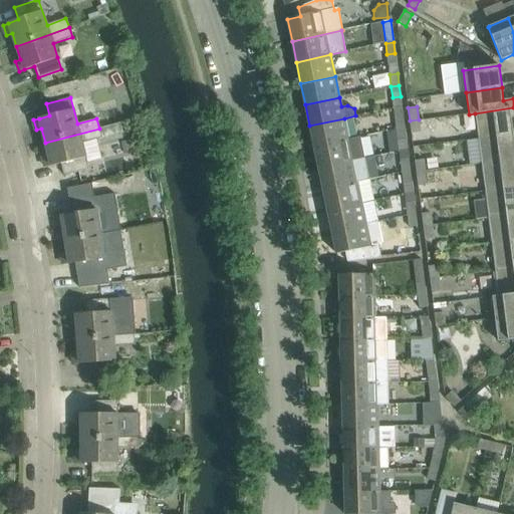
[(513,107),(475,113),(478,139),(513,135),(511,118),(513,117),(513,107)]
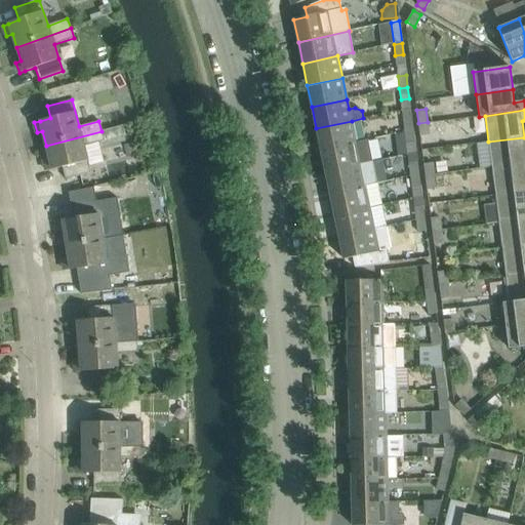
[(411,119),(403,120),(405,131),(413,130),(411,119)]
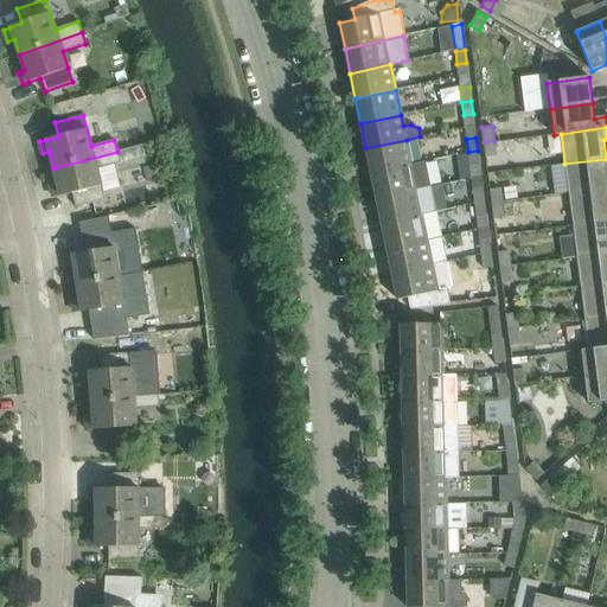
[(407,140),(365,148),(371,173),(411,165),(407,140)]
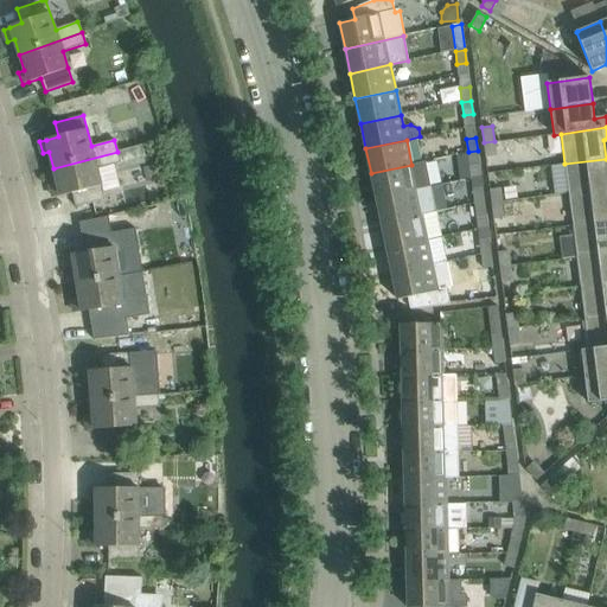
[(163,142),(149,146),(152,153),(159,157),(166,155),(163,142)]
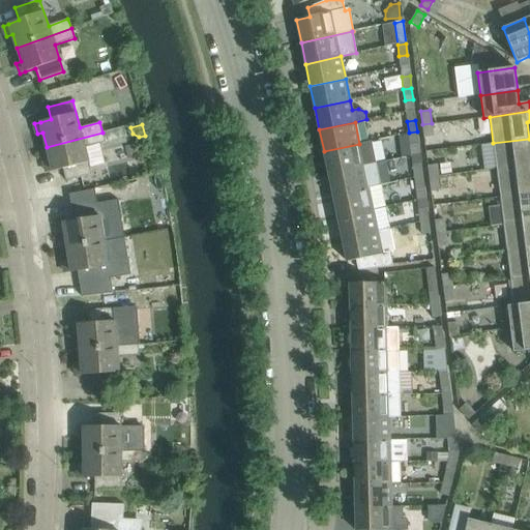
[(432,124),(422,126),(424,139),(434,138),(432,124)]
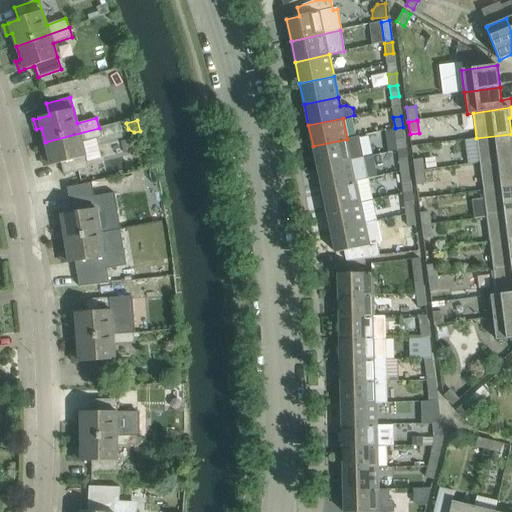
[(403,127),(395,128),(396,140),(404,139),(403,127)]
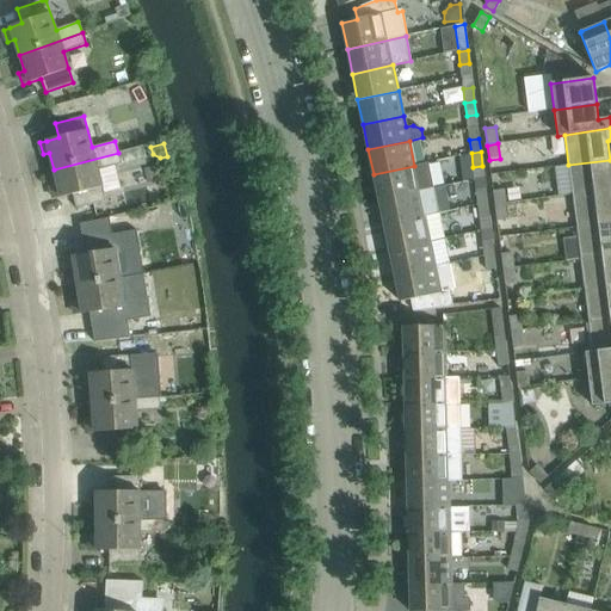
[(121,164),(118,153),(54,170),(57,185),(51,186),(54,198),(60,197),(61,197),(73,195),(76,209),(90,205),(104,202),(100,187),(102,186),(97,170),(121,164)]
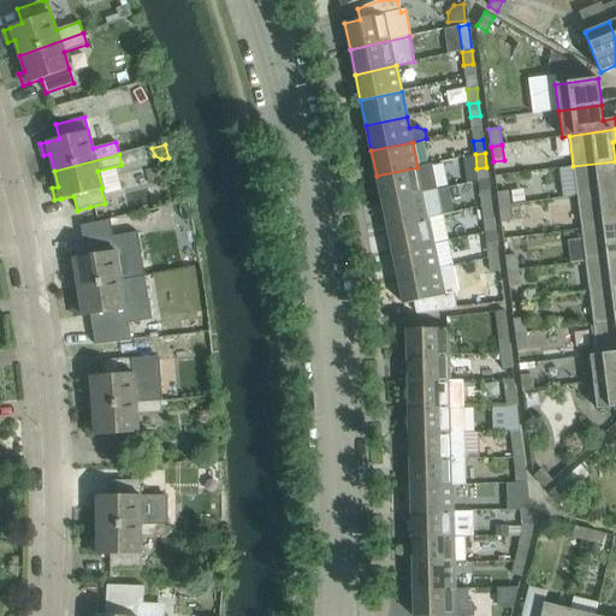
[(615,169),(615,161),(573,166),(578,197),(615,191),(615,169)]
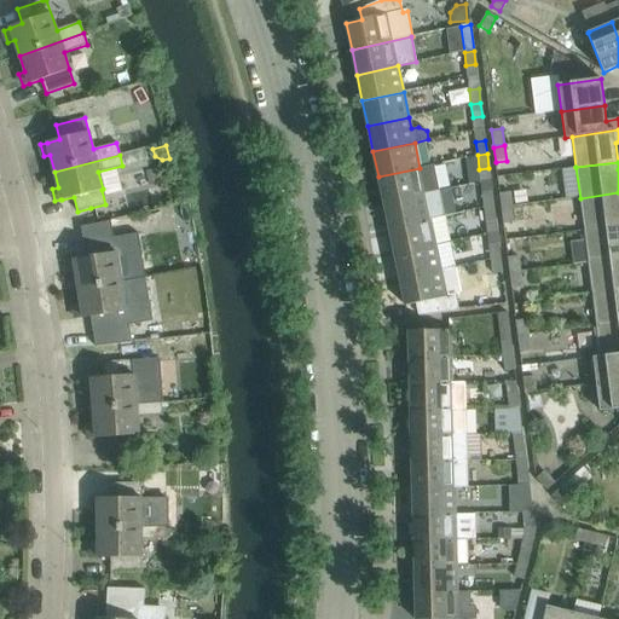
[(420,168),(379,177),(383,202),(438,191),(433,166),(420,168)]
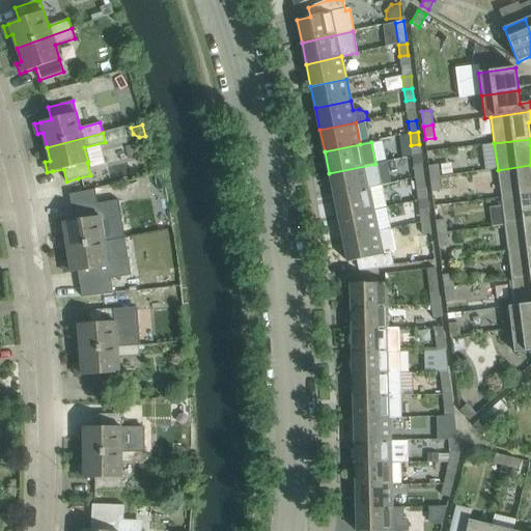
[(375,164),(329,173),(333,196),(369,188),(381,186),(390,184),(385,162),(375,164)]
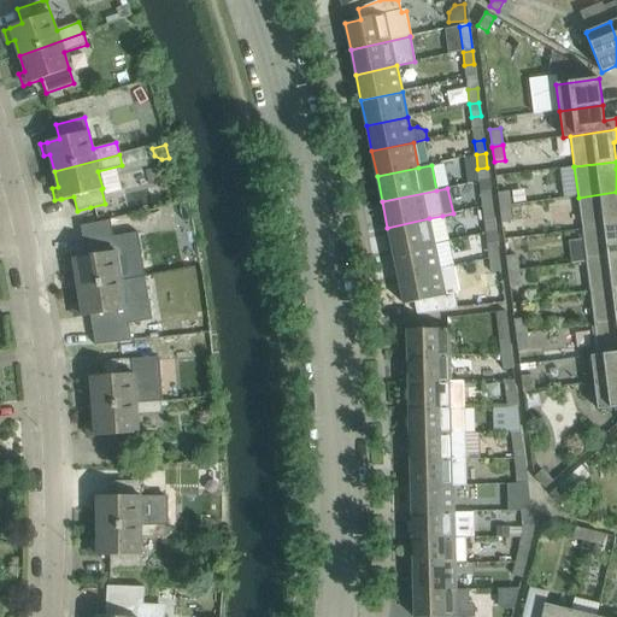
[(491,192),(481,193),(482,207),(492,206),(491,192)]
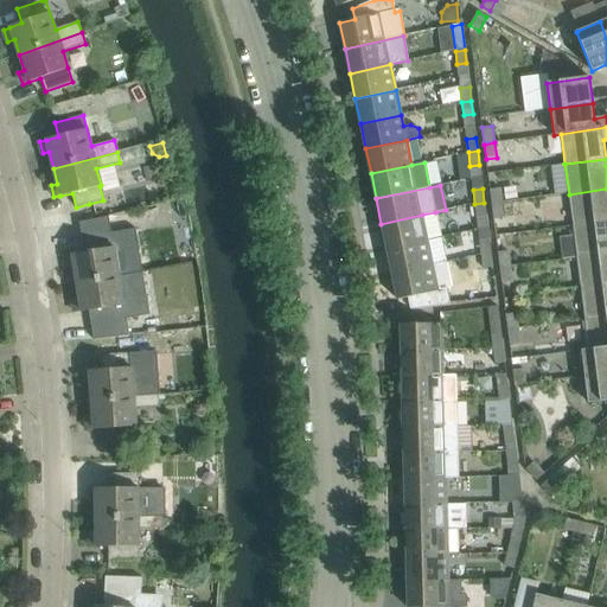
[(606,189),(569,195),(573,225),(606,221),(606,189)]
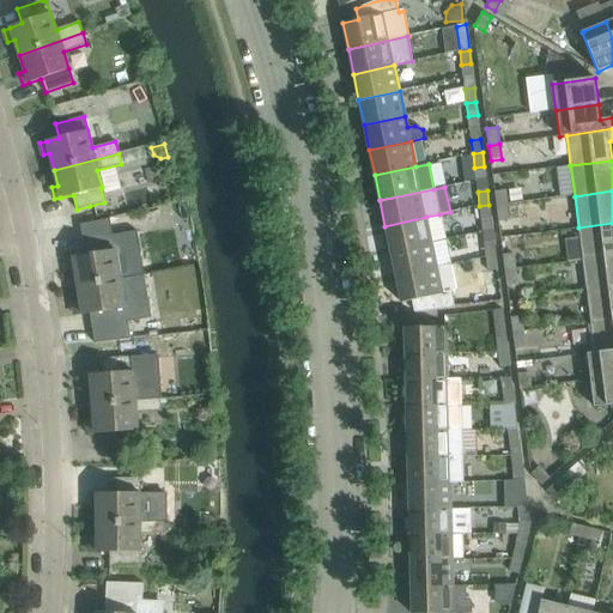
[(495,193),(497,208),(508,207),(505,192),(495,193)]
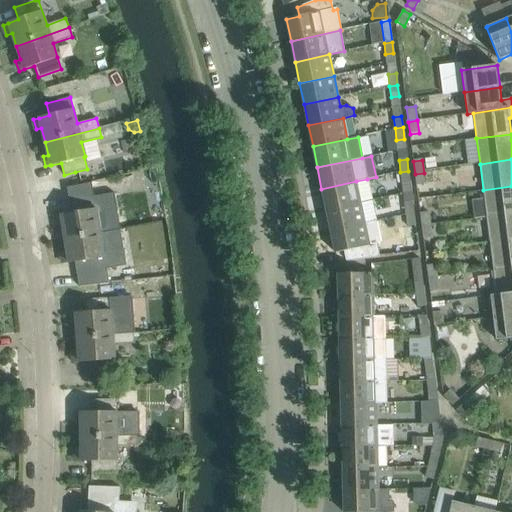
[(408,171),(400,172),(402,184),(410,182),(408,171)]
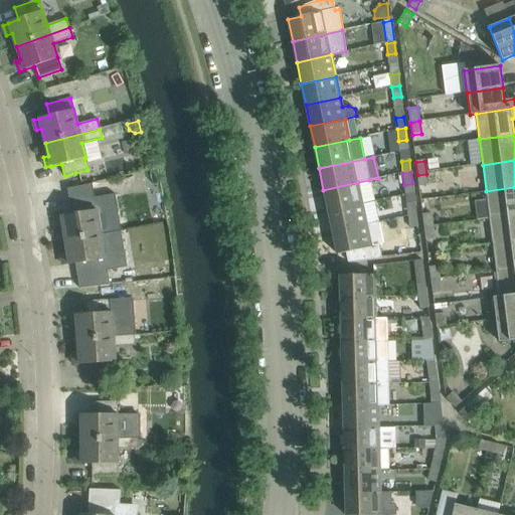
[(426,174),(417,175),(418,188),(427,187),(426,174)]
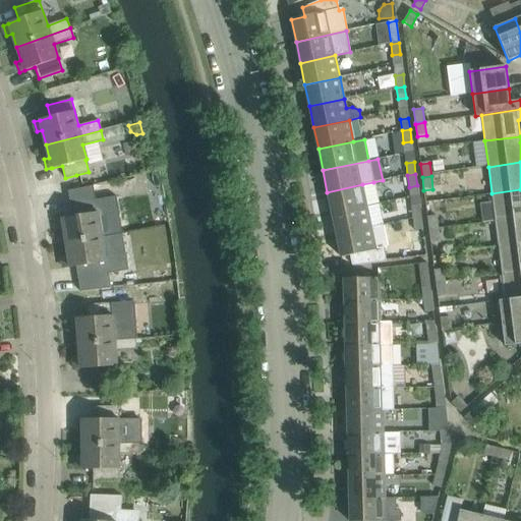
[(332,214),(366,206),(362,184),(327,192),(332,214)]
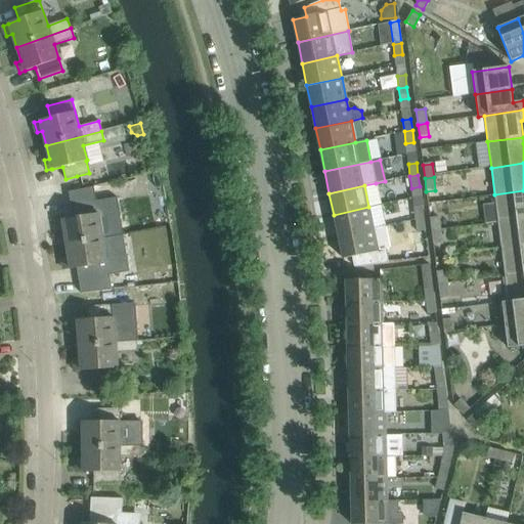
[(523,190),(494,194),(498,222),(523,218),(523,190)]
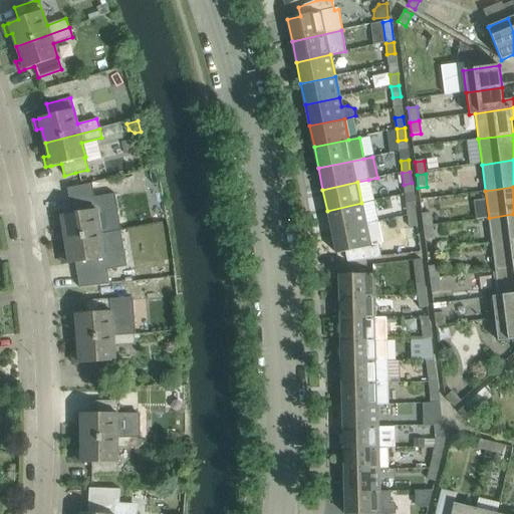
[(65,240),(120,231),(118,221),(98,224),(94,197),(81,199),(69,201),(71,214),(61,215),(61,216),(55,216),(57,227),(62,226),(65,240)]
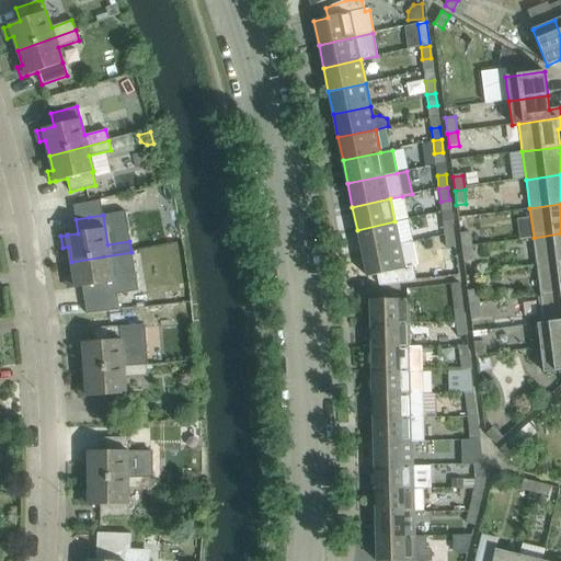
[(443,221),(445,235),(454,233),(451,220),(443,221)]
